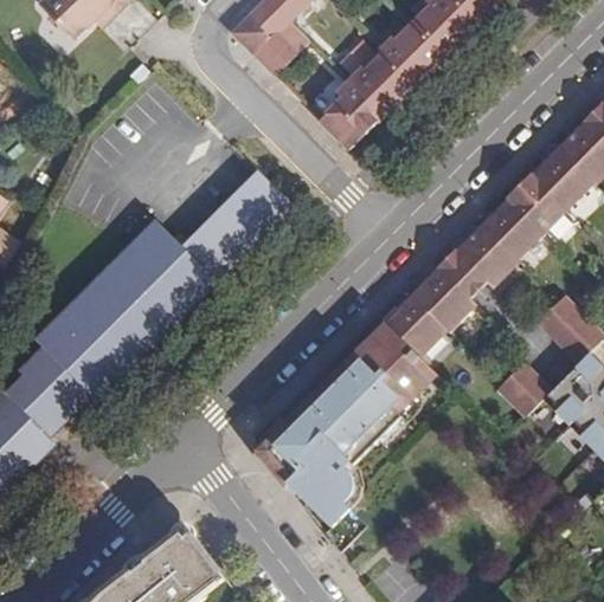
[(40,0),(38,2),(71,38),(92,19),(105,6),(113,12),(126,0),(40,0)]
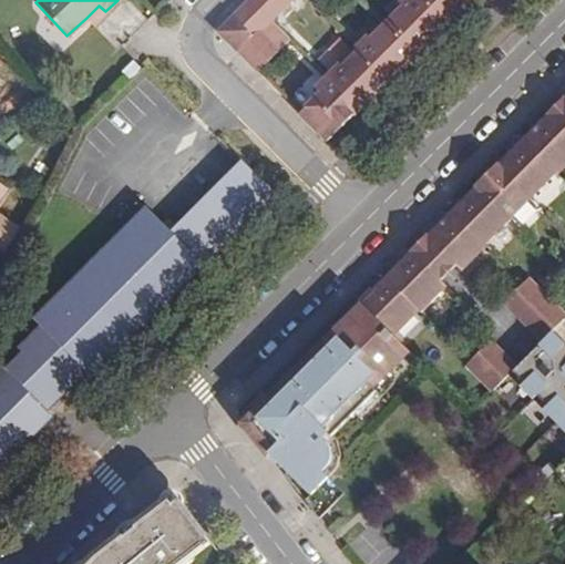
[(244,0),(232,12),(252,32),(256,28),(257,29),(269,17),(275,11),(264,0),(244,0)]
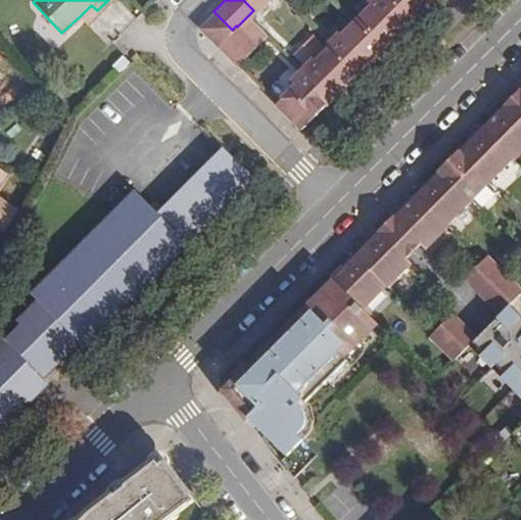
[(263,1),(262,0),(243,0),(253,10),(263,1)]
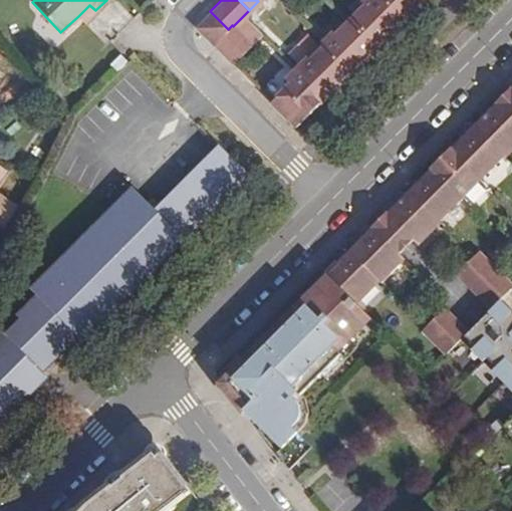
[(364,2),(349,18),(376,44),(402,19),(382,0),(362,0),(364,2)]
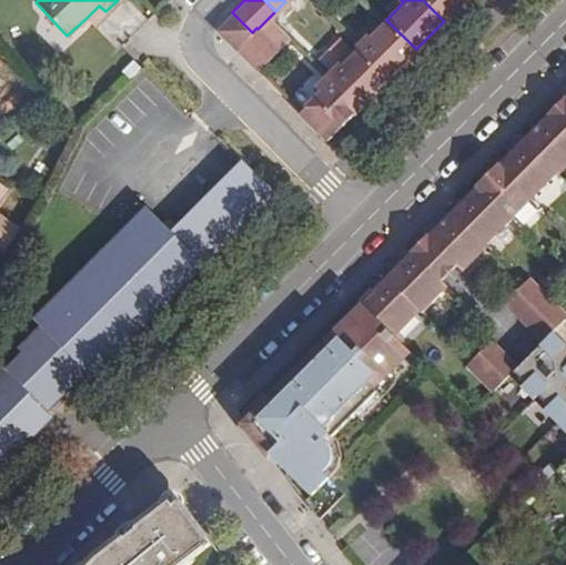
[(423,0),(444,21),(465,0),(423,0)]
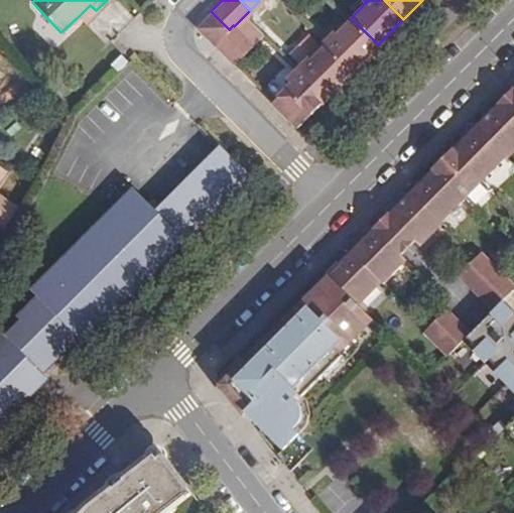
[(96,10),(90,5),(79,16),(84,21),(96,10)]
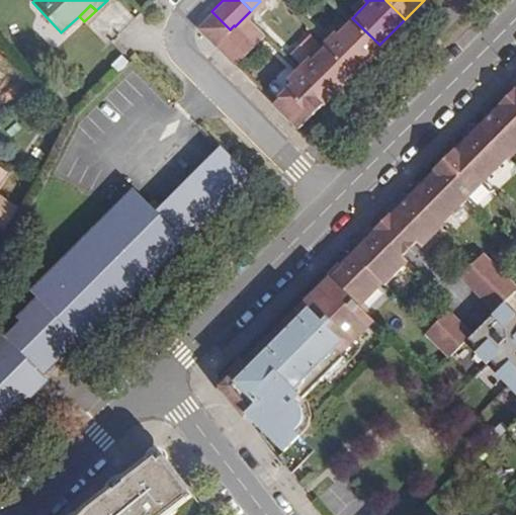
[(230,29),(211,11),(197,26),(216,44),(230,29)]
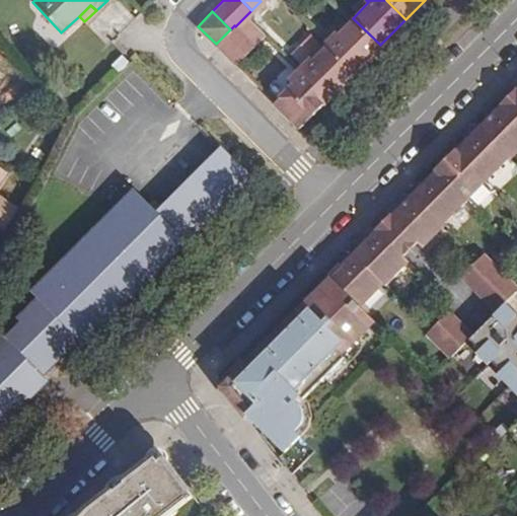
[(335,30),(324,41),(327,45),(354,71),(380,45),(353,18),(338,33),(335,30)]
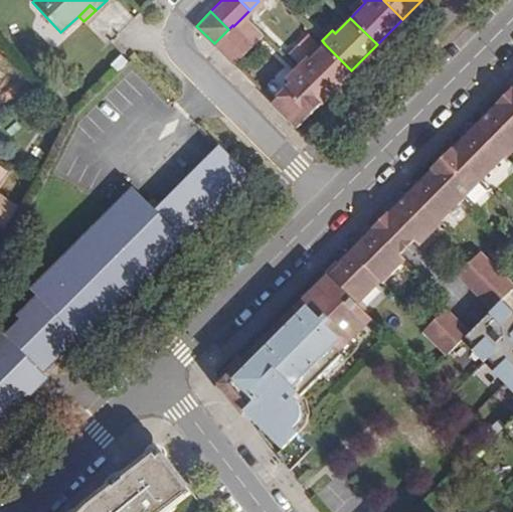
[(232,62),(251,44),(233,26),(232,25),(228,29),(214,43),(232,62)]
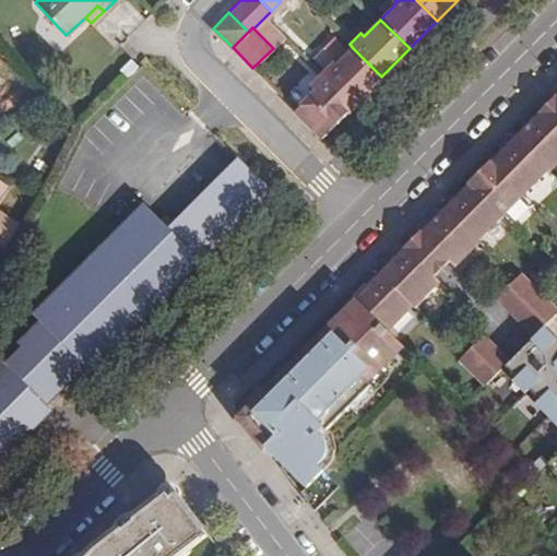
[(336,64),(353,48),(350,44),(334,30),(310,55),(324,69),(332,61),(336,64)]
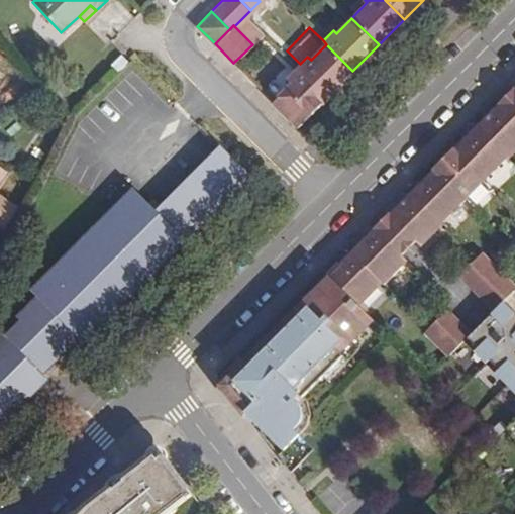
[(300,64),(297,67),(327,96),(352,71),(326,44),(311,60),(307,57),(300,64)]
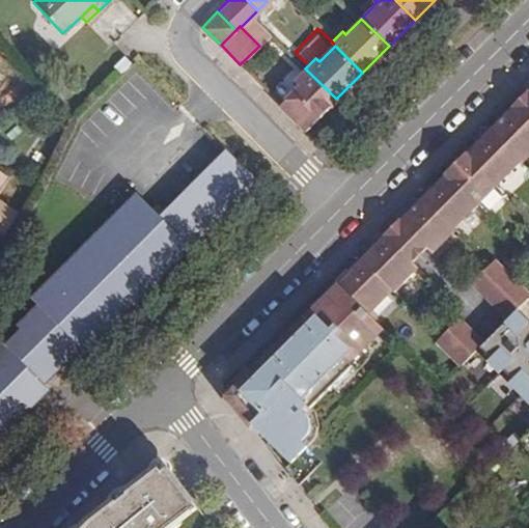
[(278,103),(305,130),(336,99),(305,68),(294,80),(298,84),(278,103)]
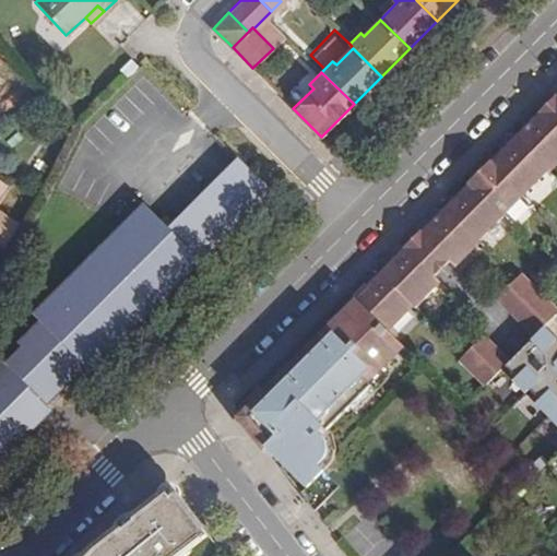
[(540,110),(531,119),(538,119),(548,128),(553,123),(540,110)]
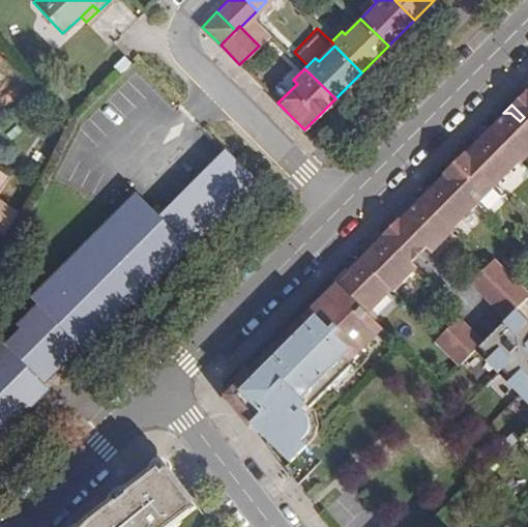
[(527,147),(527,120),(524,117),(520,121),(510,113),(503,113),(490,127),(517,155),(526,146),(527,147)]
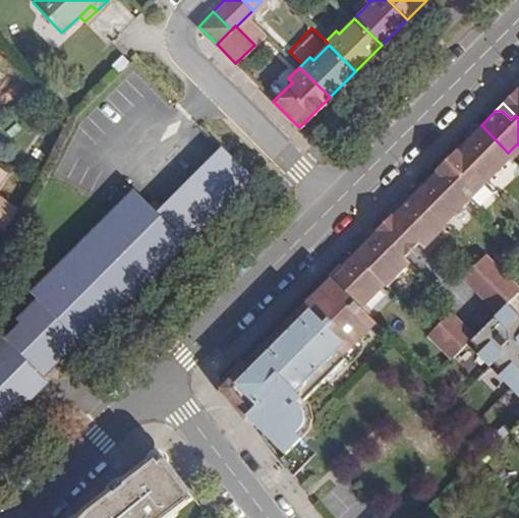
[(251,176),(200,125),(33,290),(40,297),(18,318),(22,322),(6,338),(2,334),(0,336),(0,428),(48,381),(43,376),(79,338),(85,343),(251,176)]
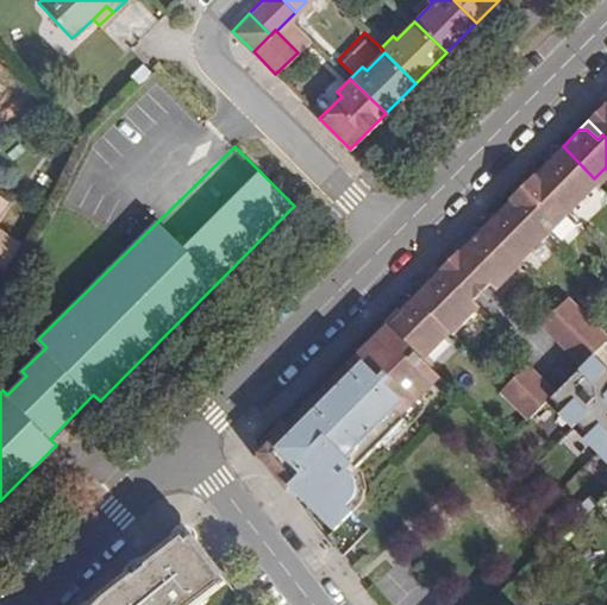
[(594,178),(563,146),(534,174),(564,205),(576,193),(582,199),(598,183),(594,178)]
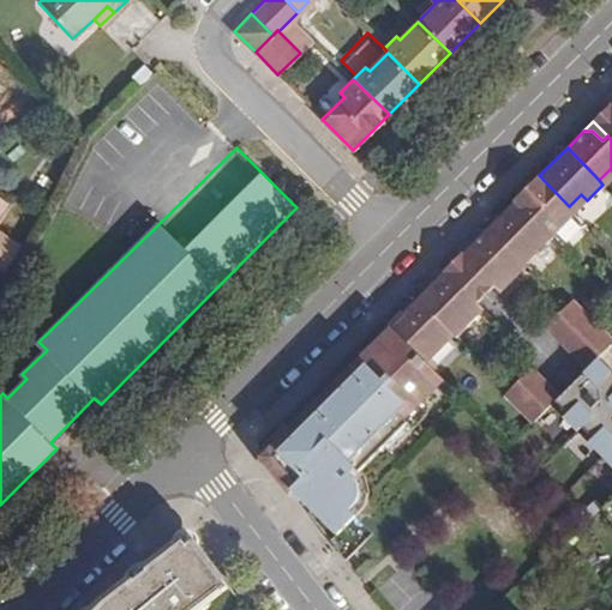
[(569,206),(539,175),(516,198),(546,229),(550,233),(574,211),(569,206)]
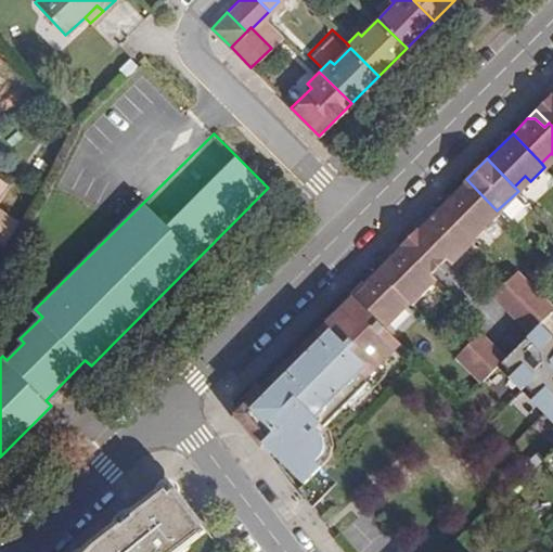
[(493,207),(466,179),(441,203),(471,233),(474,238),(488,223),(483,217),(493,207)]
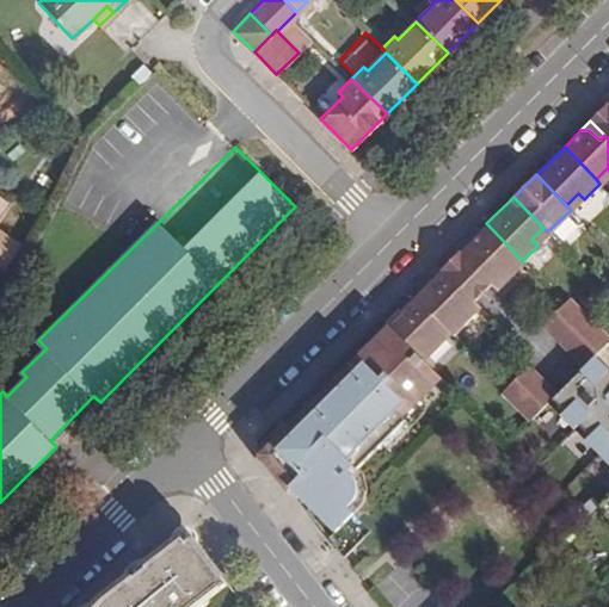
[(518,256),(486,223),(468,243),(468,252),(478,261),(473,267),(496,289),(511,273),(506,268),(518,256)]
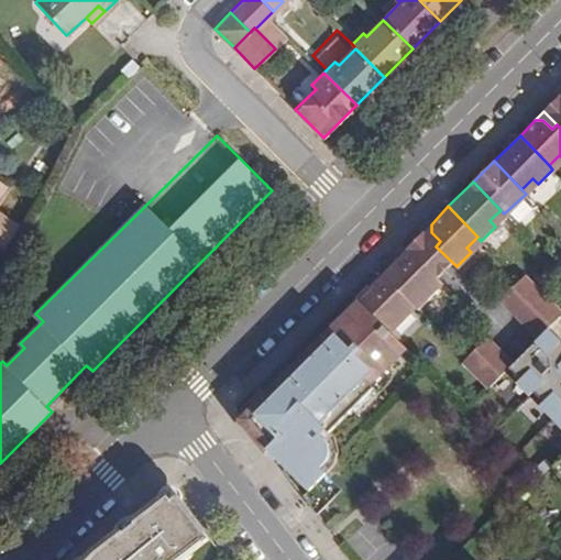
[(431,232),(431,224),(422,232),(436,246),(440,241),(431,232)]
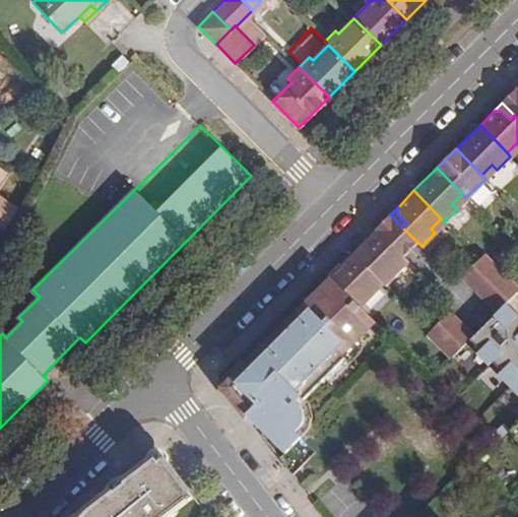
[(377,229),(353,252),(379,278),(389,268),(394,273),(407,259),(377,229)]
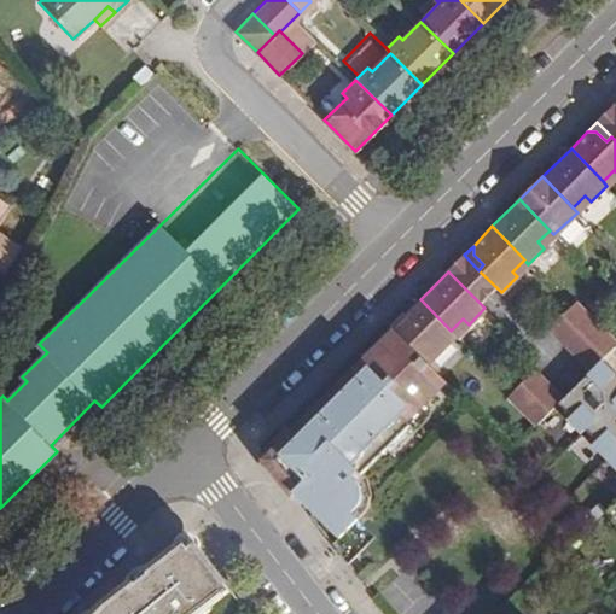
[(420,299),(391,327),(423,358),(435,346),(441,352),(457,335),(451,331),(420,299)]
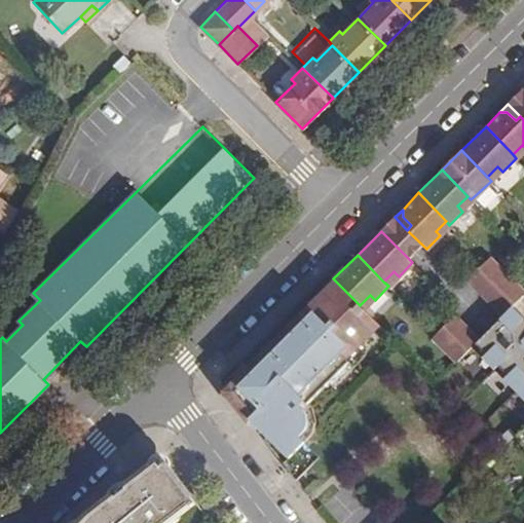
[(464,279),(500,315),(511,305),(522,293),(486,257),(464,279)]
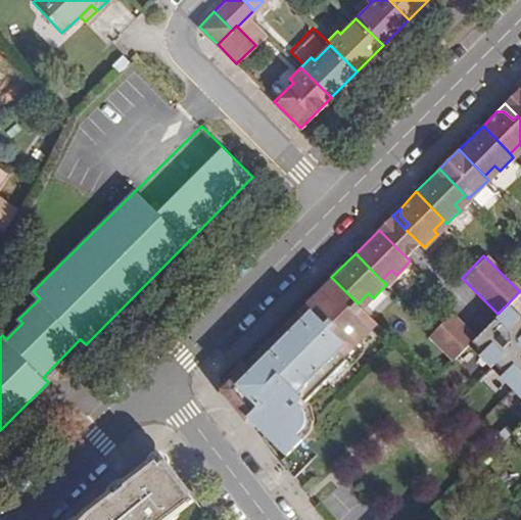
[(331,277),(223,385),(246,416),(247,415),(285,453),(280,459),(292,475),(317,453),(302,438),(310,430),(314,418),(310,404),(305,398),(346,358),(343,356),(376,322),(358,303),(331,277)]
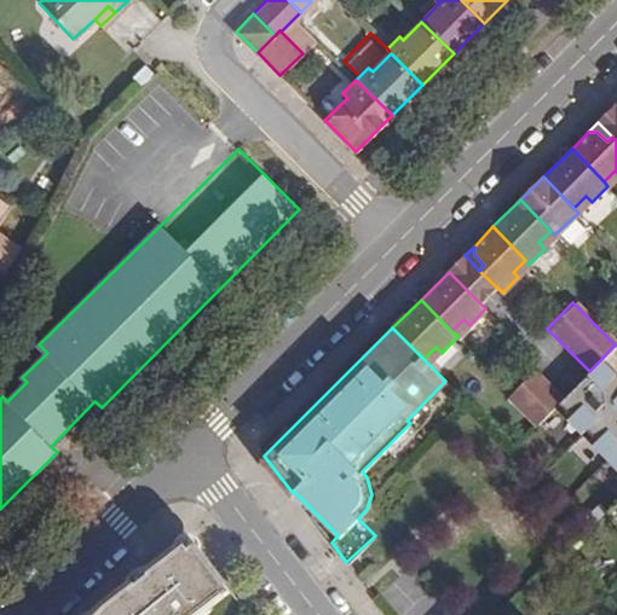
[(616,373),(601,359),(589,371),(561,398),(553,406),(616,469),(616,495),(600,512),(616,533),(616,373)]
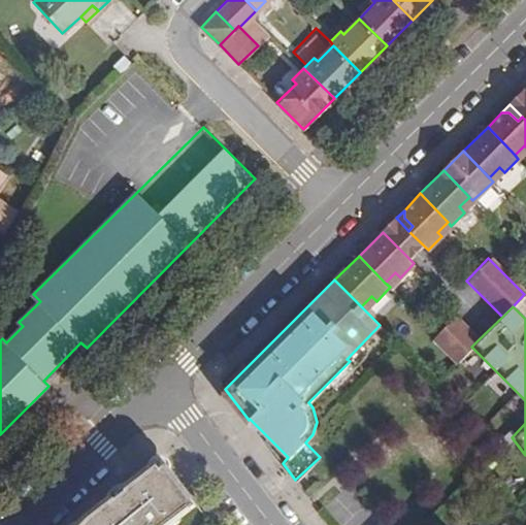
[(432,337),(456,362),(471,347),(479,339),(454,316),(432,337)]
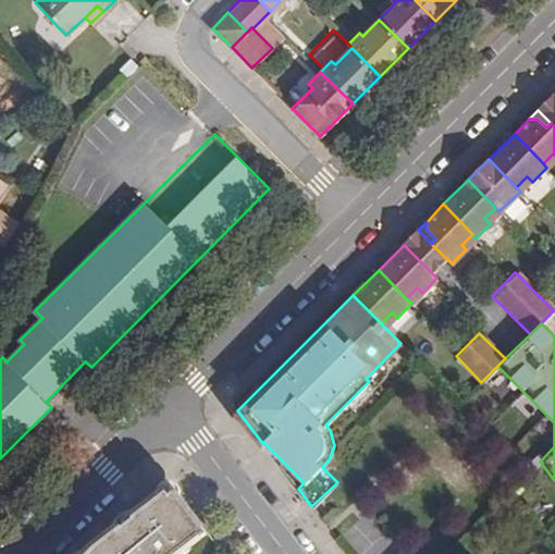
[(180,494),(174,487),(168,491),(173,499),(180,494)]
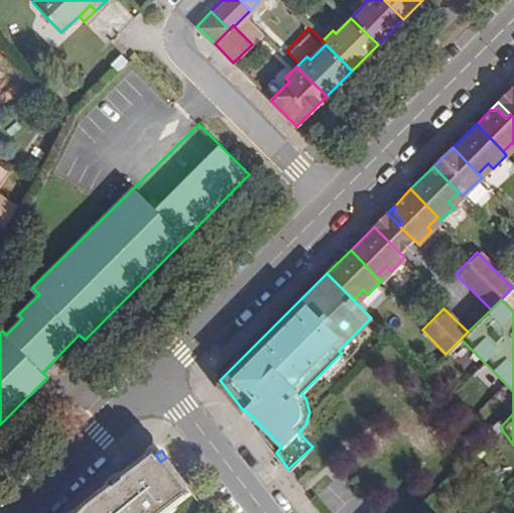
[(160,462),(155,455),(141,466),(157,486),(152,490),(138,475),(128,483),(133,489),(125,496),(114,488),(92,506),(84,512),(174,512),(197,497),(166,458),(160,462)]
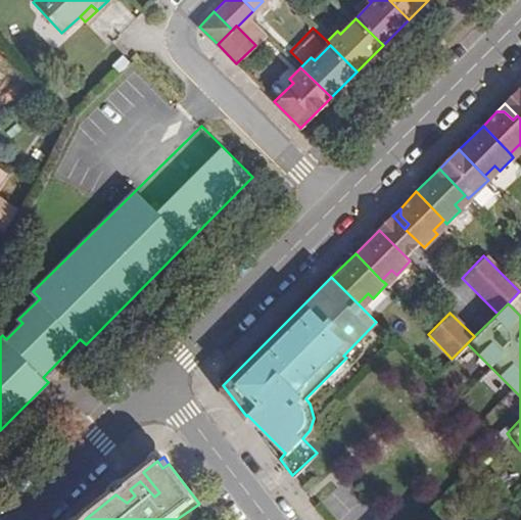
[(159,492),(143,472),(115,494),(127,503),(135,495),(130,489),(140,481),(154,497),(159,492)]
